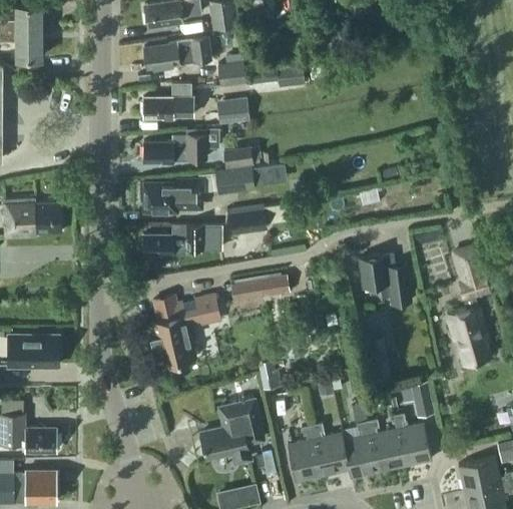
[(143,7),(146,29),(181,24),(180,18),(199,15),(197,0),(179,3),(179,2),(143,7)]
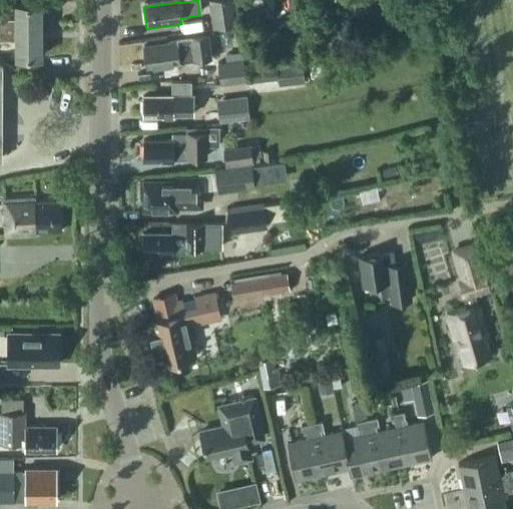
[(235,27),(231,0),(224,0),(207,2),(210,30),(235,27)]
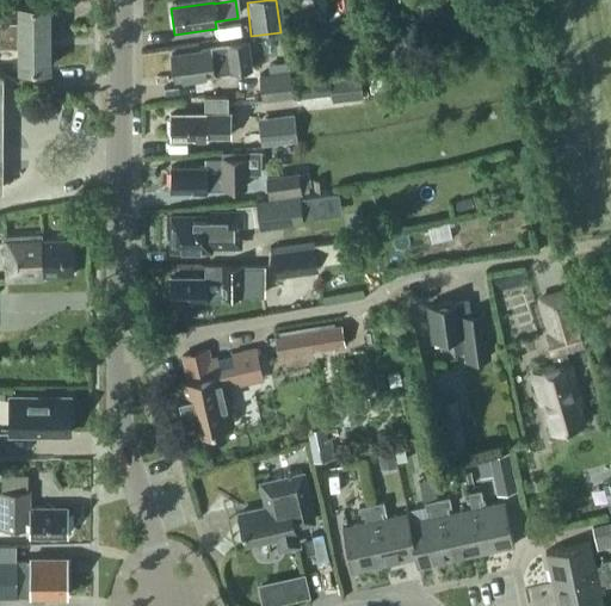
[(0,26),(0,39),(49,39),(49,7),(18,7),(18,26),(0,26)]
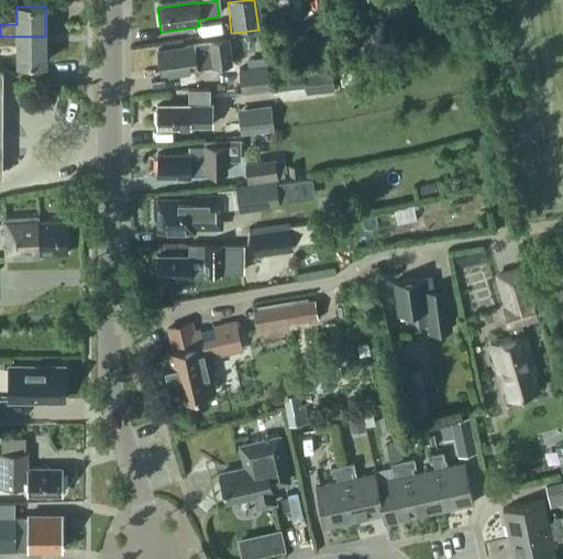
[(264,43),(262,32),(255,33),(256,44),(264,43)]
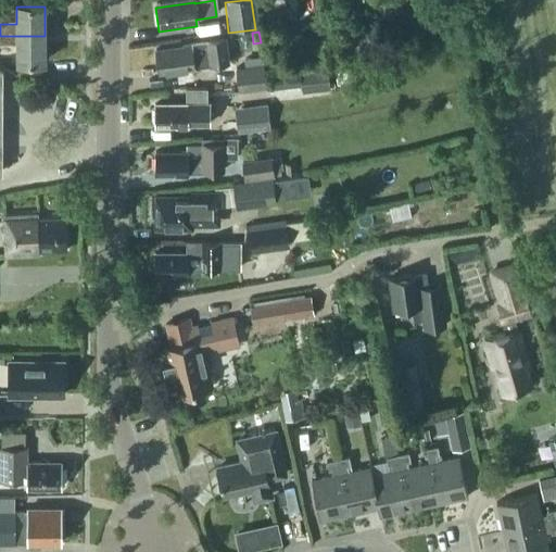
[(45,64),(45,36),(0,36),(0,47),(16,47),(16,64),(45,64)]
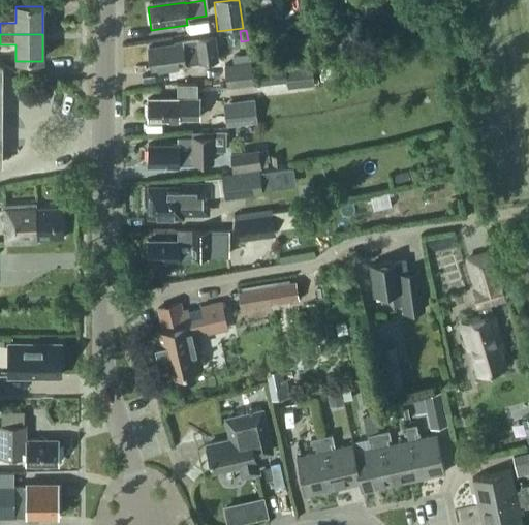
[(148,52),(151,72),(190,66),(189,65),(200,64),(200,65),(216,63),(213,39),(180,43),(180,47),(148,52)]
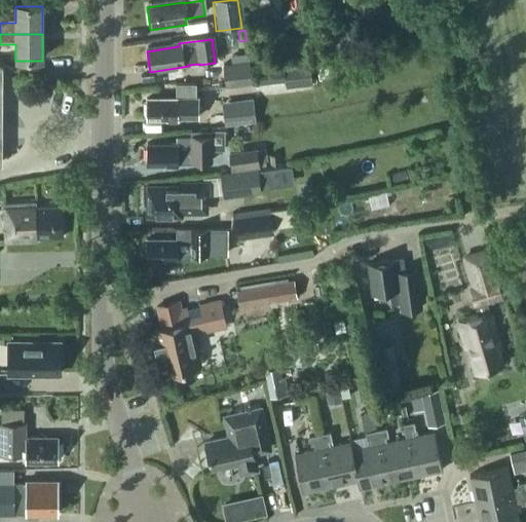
[(363,52),(362,42),(335,44),(336,54),(363,52)]
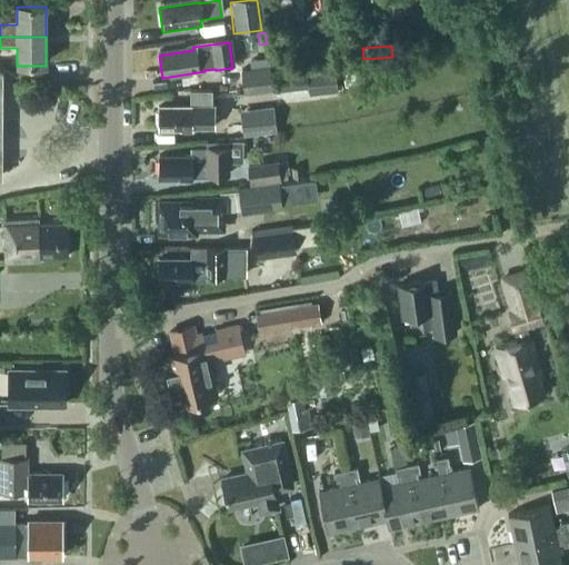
[(240,75),(243,97),(271,92),(268,70),(240,75)]
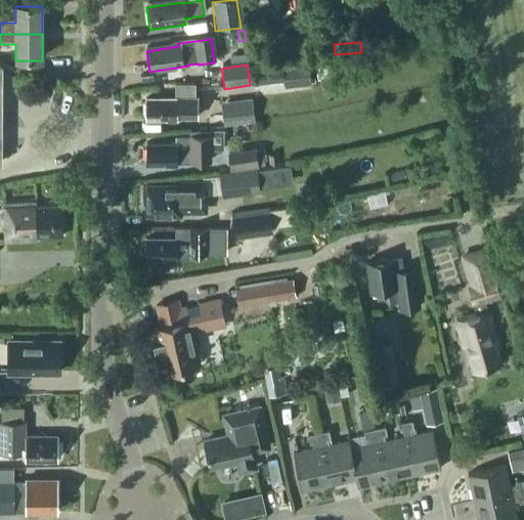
[(284,70),(286,90),(310,88),(308,67),(284,70)]
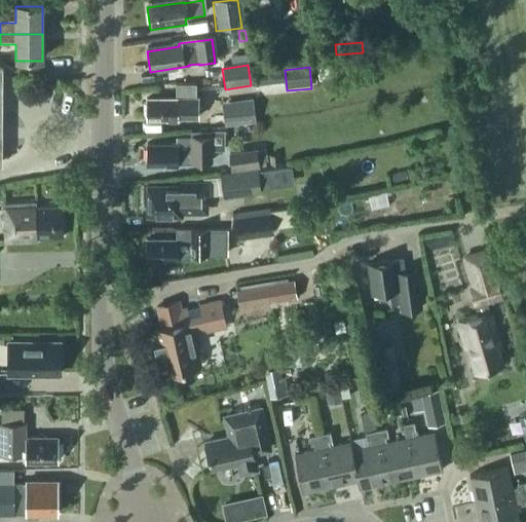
[(164,102),(149,102),(148,121),(178,122),(178,120),(198,120),(198,101),(196,101),(197,86),(176,85),(175,101),(164,101),(164,102)]
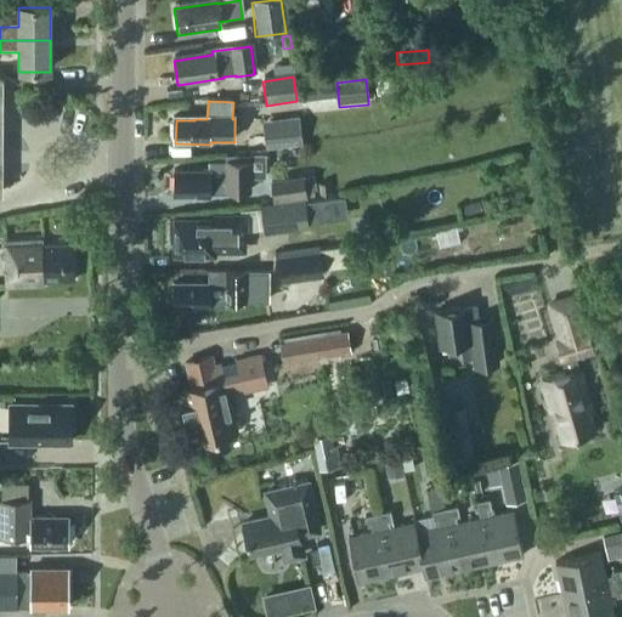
[(303,146),(299,119),(265,124),(269,151),(303,146)]
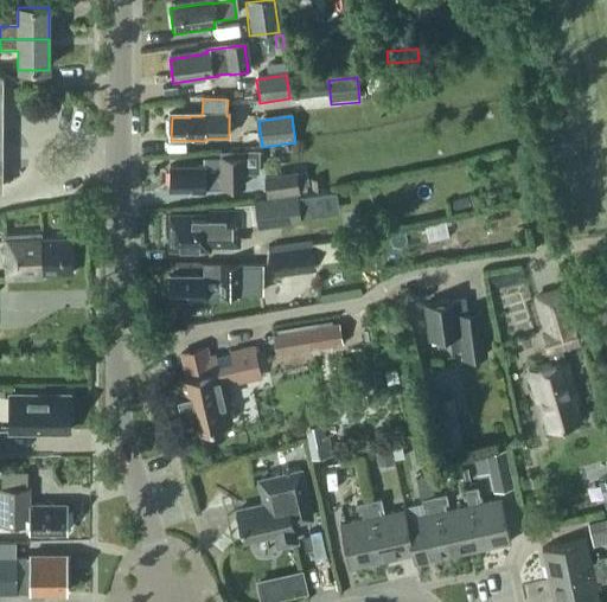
[(189,170),(171,170),(171,192),(223,192),(223,189),(246,189),(246,175),(260,175),(260,153),(246,153),(246,154),(222,154),(222,161),(204,161),(204,168),(189,168),(189,170)]
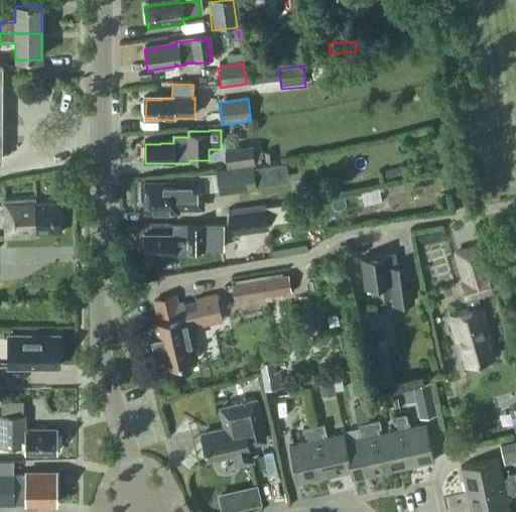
[(263,166),(261,148),(224,152),(226,170),(263,166)]
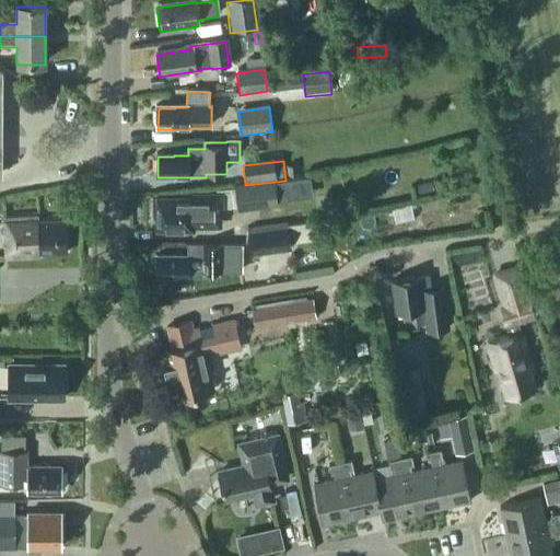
[(276,184),(279,204),(298,201),(294,181),(276,184)]
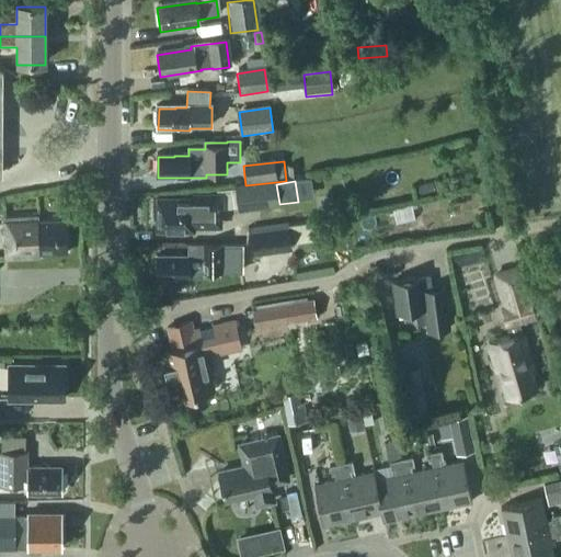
[(240,212),(279,206),(279,204),(276,184),(237,190),(240,212)]
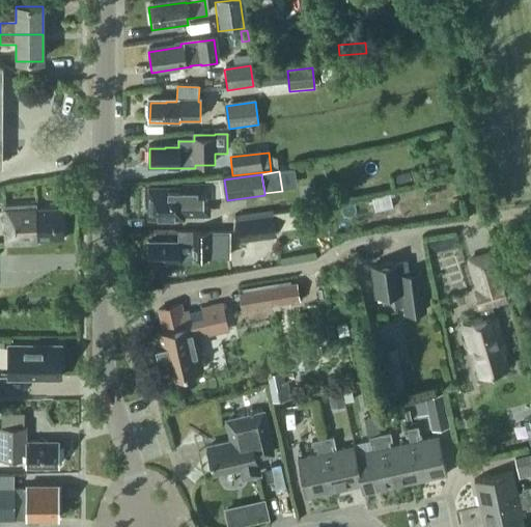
[(184,221),(184,217),(210,217),(210,186),(184,186),(184,192),(149,192),(148,221),(184,221)]
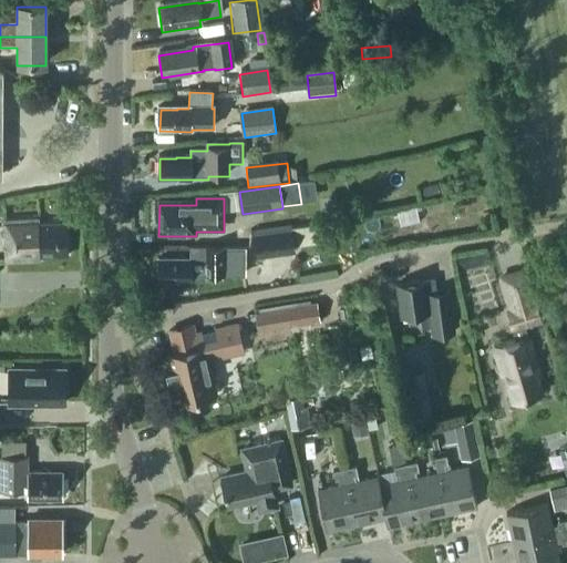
[(40,227),(40,221),(6,222),(8,265),(41,264),(41,259),(68,258),(66,226),(40,227)]
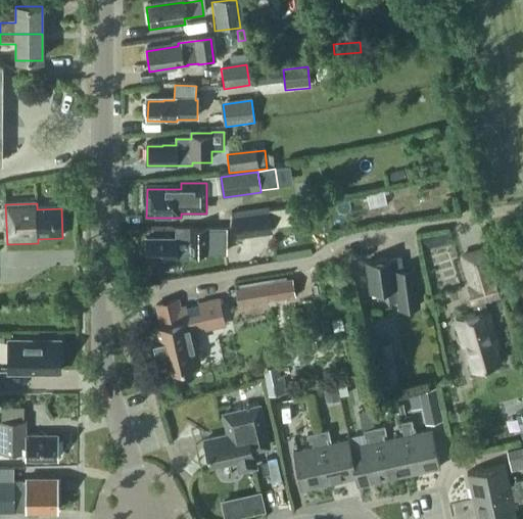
[(269,215),(235,220),(237,239),(272,234),(269,215)]
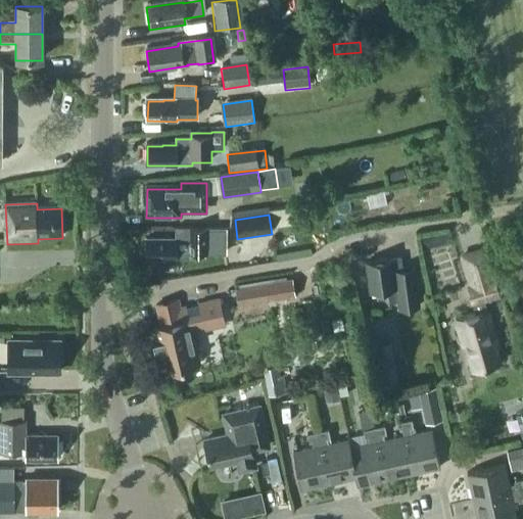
[(146,241),(146,261),(164,261),(167,263),(173,263),(175,261),(177,261),(177,260),(189,260),(189,254),(226,255),(226,231),(176,230),(176,241),(146,241)]
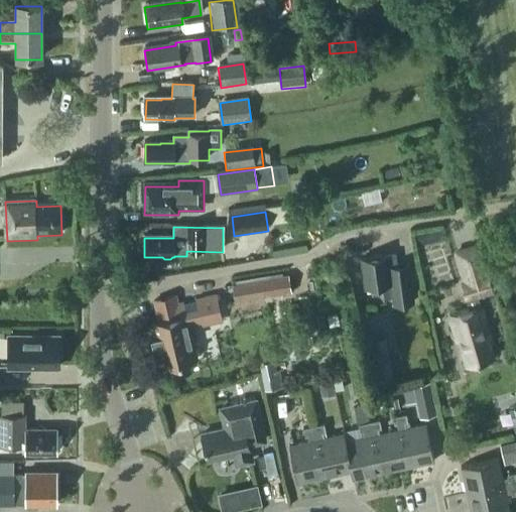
[(396,269),(395,256),(363,261),(366,289),(384,286),(386,300),(394,299),(395,306),(415,303),(410,267),(396,269)]
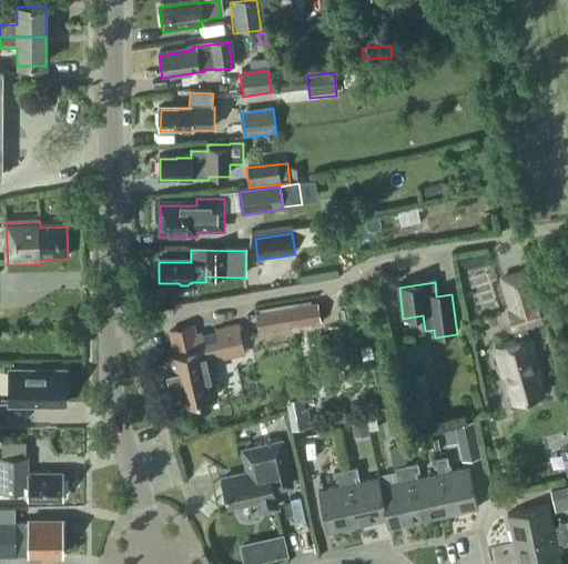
[(517,342),(496,349),(504,378),(507,376),(515,405),(543,396),(538,380),(540,379),(529,339),(528,339),(526,328),(544,323),(538,305),(508,314),(513,331),(514,331),(517,342)]
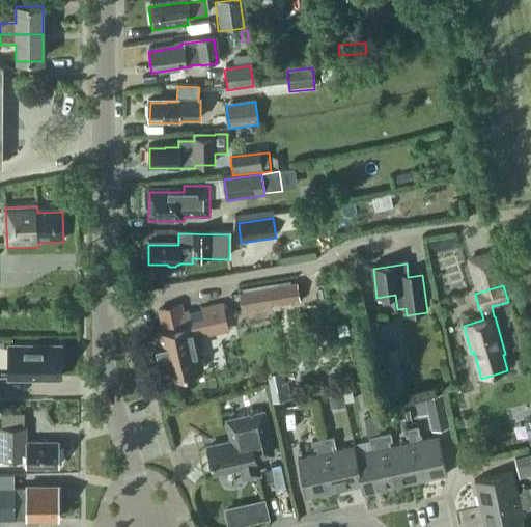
[(242,296),(240,296),(242,309),(274,303),(275,307),(300,303),(298,286),(291,287),(242,296)]
